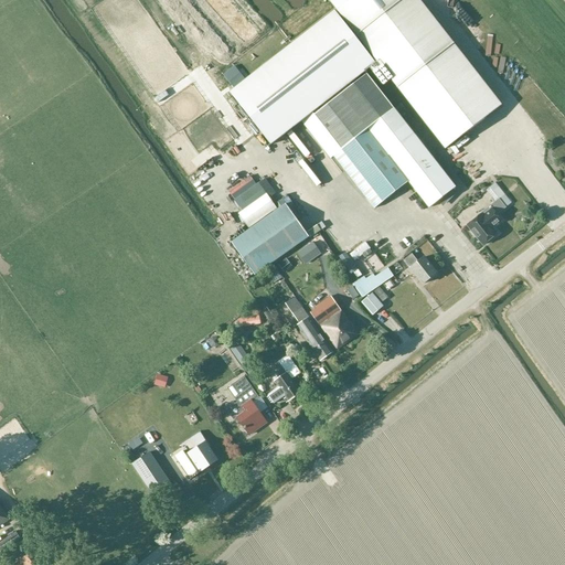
[(413,120),(400,104),(393,109),(365,72),(370,68),(384,86),(391,81),(445,150),(505,99),(426,0),(337,0),(340,3),(230,92),(270,146),(301,121),(330,159),(333,157),(373,209),(381,203),(407,182),(428,209),(445,195),(455,209),(464,201),(406,126),(413,120)]
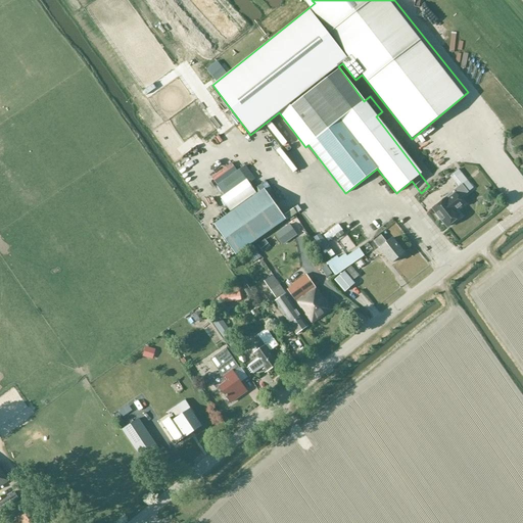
[(227,130),(235,125),(230,117),(222,123),(227,130)]
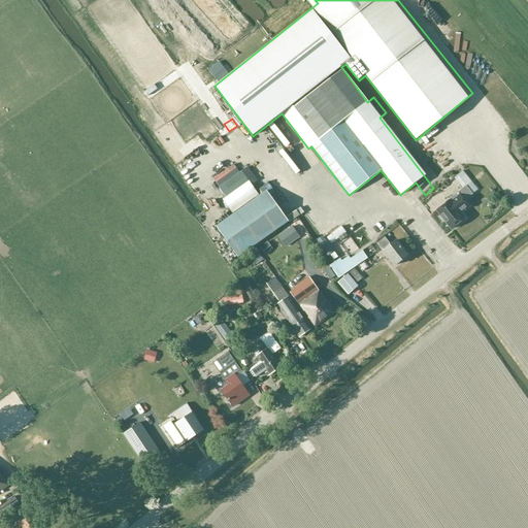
[(235,146),(240,141),(233,132),(227,136),(235,146)]
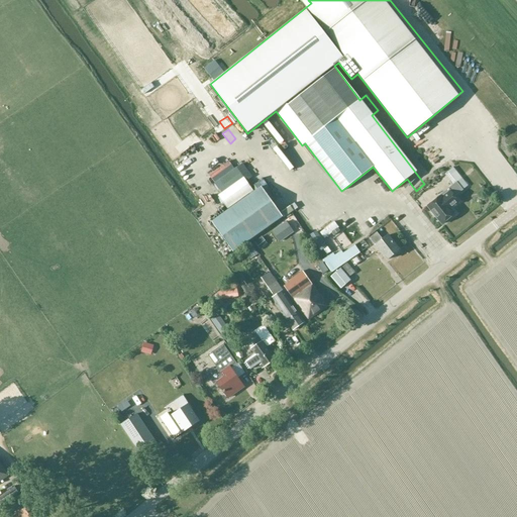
[(228,210),(254,192),(244,178),(218,196),(228,210)]
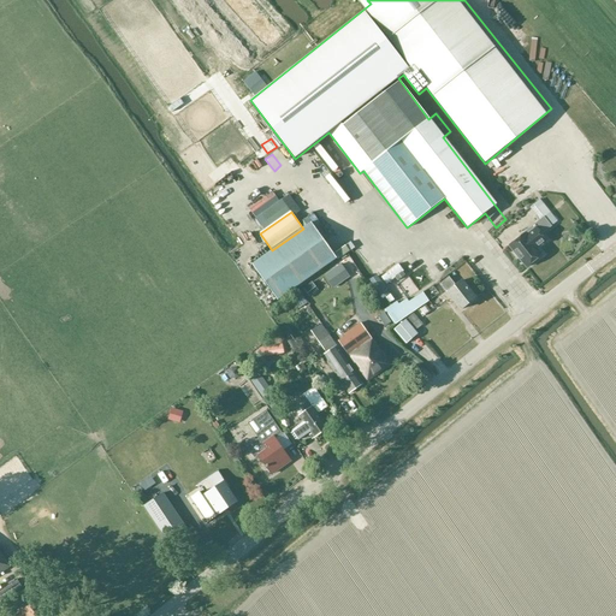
[(526,236),(525,235),(509,247),(527,268),(542,256),(537,249),(546,241),(542,235),(551,226),(544,218),(534,226),(535,229),(526,236)]
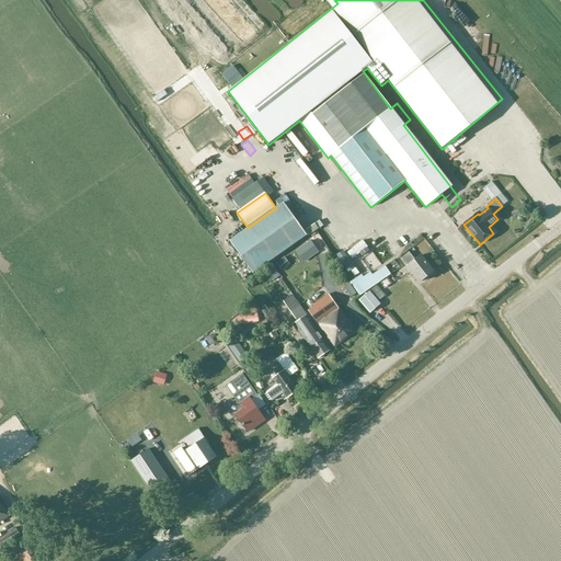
[(284,203),(276,208),(248,228),(229,241),(252,273),(307,235),(284,203)]
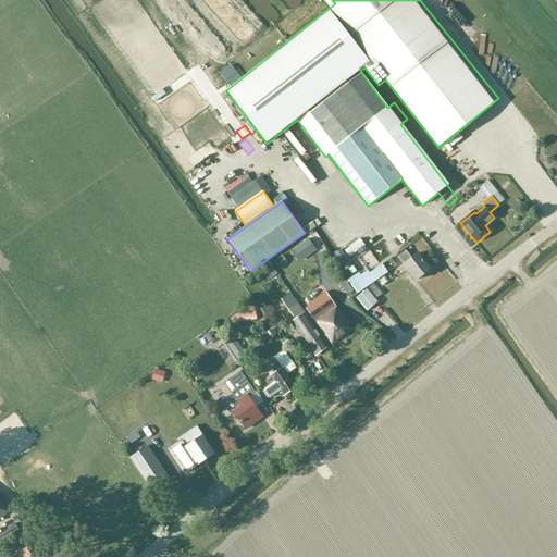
[(354,255),(370,243),(363,235),(348,247),(354,255)]
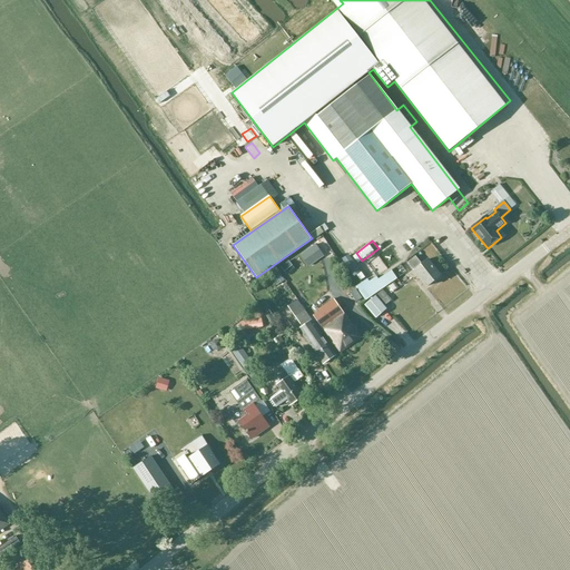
[(301,255),(308,266),(323,256),(315,245),(301,255)]
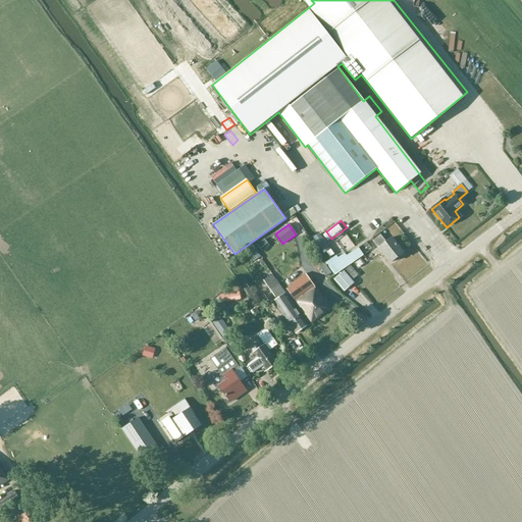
[(389,263),(403,253),(390,239),(385,243),(379,235),(371,241),(389,263)]
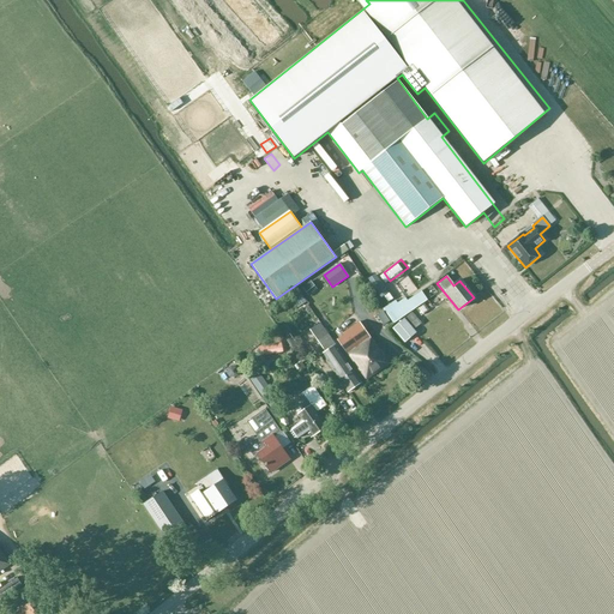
[(312,283),(304,289),(308,296),(317,290),(312,283)]
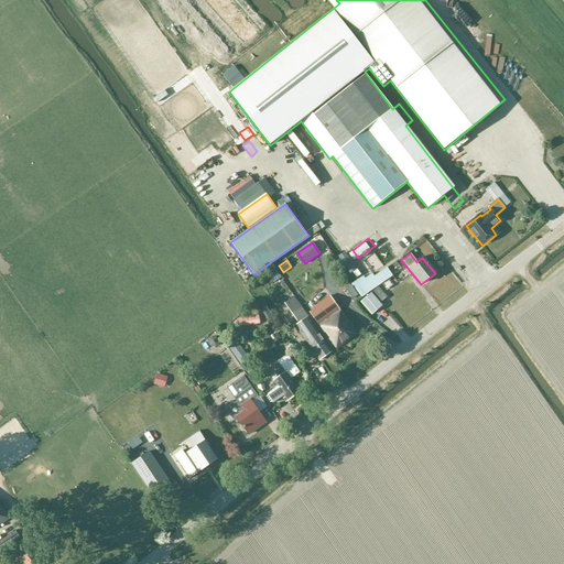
[(387,268),(375,277),(372,273),(365,279),(364,275),(351,284),(361,299),(393,277),(387,268)]
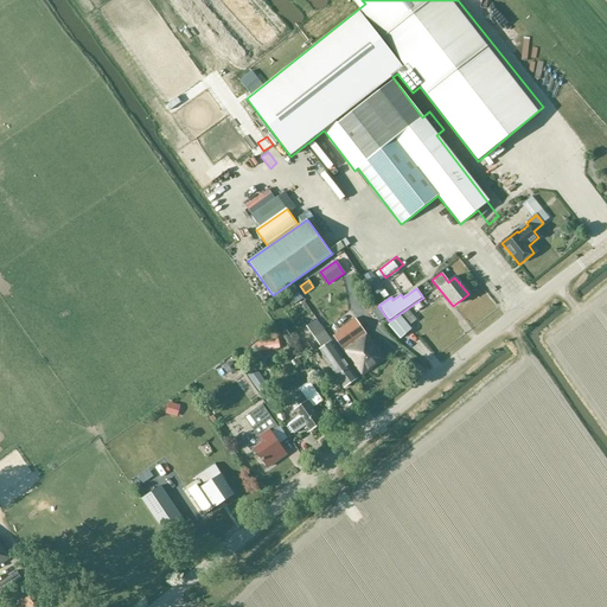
[(420,301),(413,306),(416,312),(423,306),(420,301)]
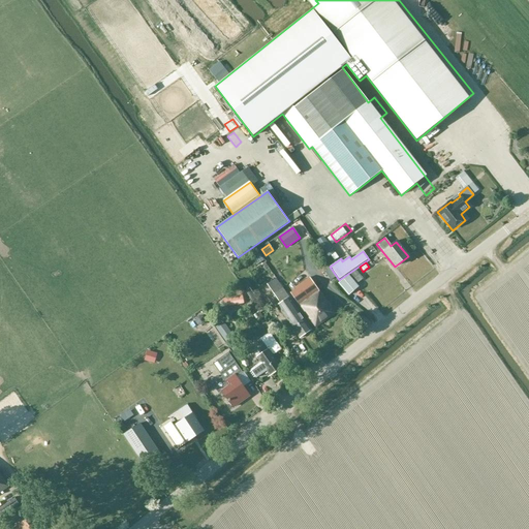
[(363,279),(355,270),(338,283),(349,296),(360,287),(356,284),(363,279)]
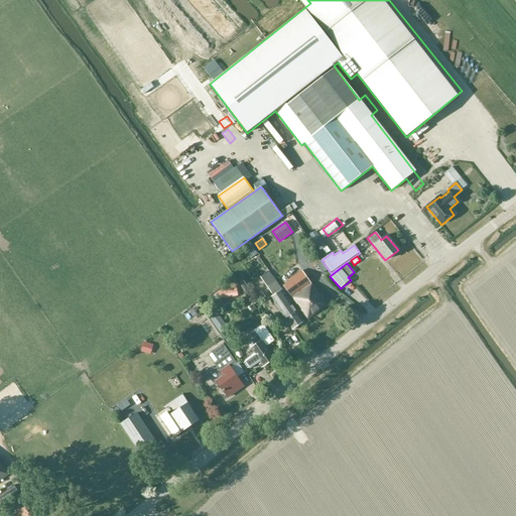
[(306,319),(326,306),(302,271),(289,280),(290,283),(284,287),(306,319)]
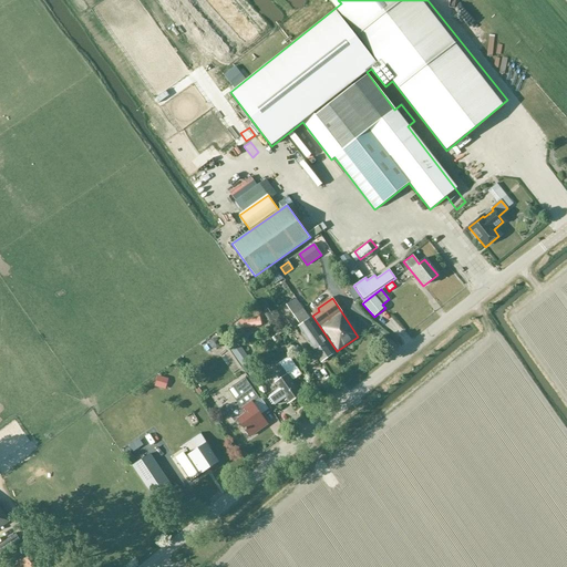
[(287,305),(294,316),(299,312),(303,309),(296,299),(287,305)]
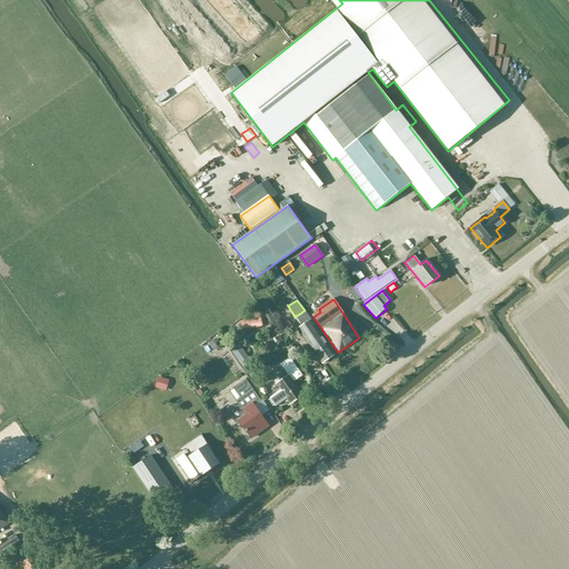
[(335,355),(311,321),(305,310),(300,313),(295,317),(302,328),(299,329),(322,363),(335,355)]
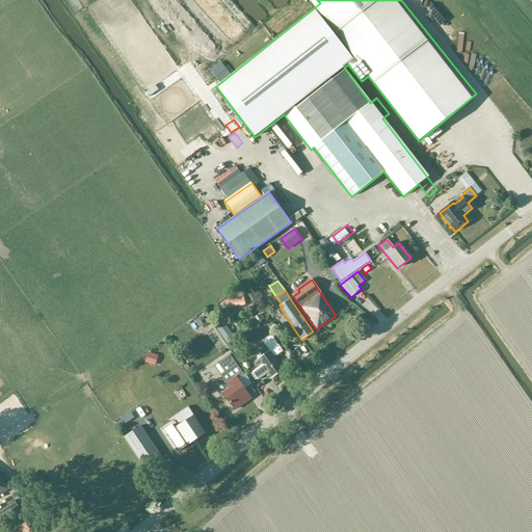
[(245,306),(244,297),(224,300),(227,310),(245,306)]
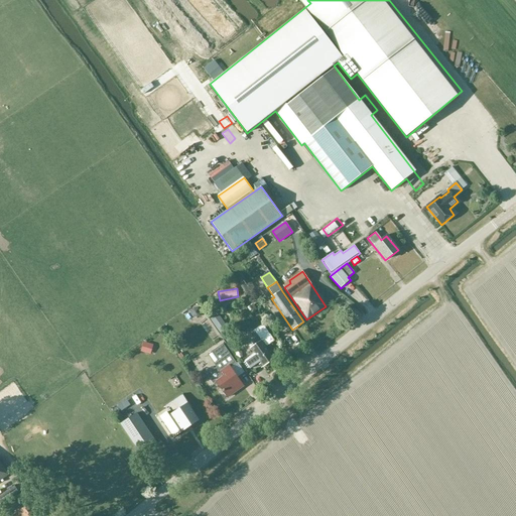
[(279,324),(277,320),(272,325),(269,321),(267,324),(271,330),(279,324)]
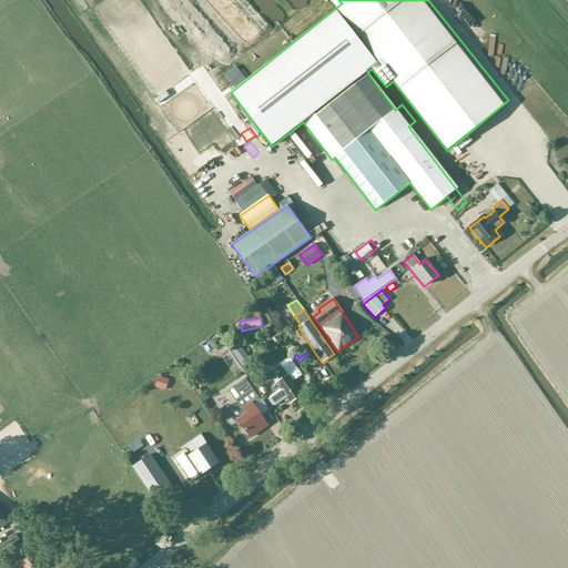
[(249,363),(243,354),(237,357),(249,374),(246,375),(251,381),(257,377),(253,372),(255,371),(250,362),(249,363)]
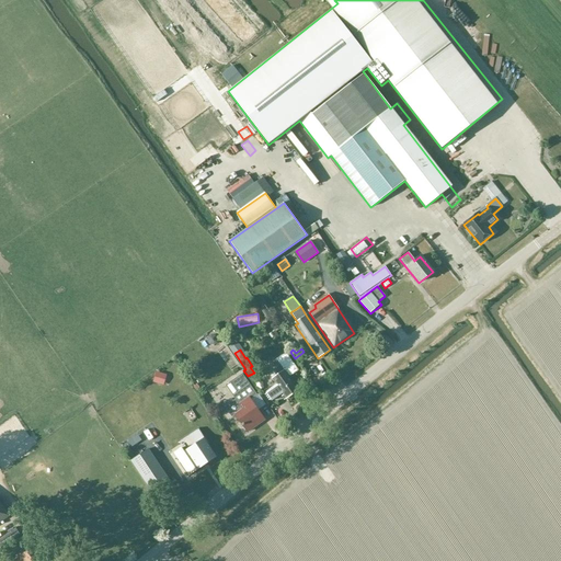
[(265,395),(264,398),(268,403),(272,403),(282,396),(286,401),(298,392),(287,377),(294,374),(298,370),(286,353),(274,362),(278,368),(270,375),(273,380),(272,381),(276,387),(265,395)]
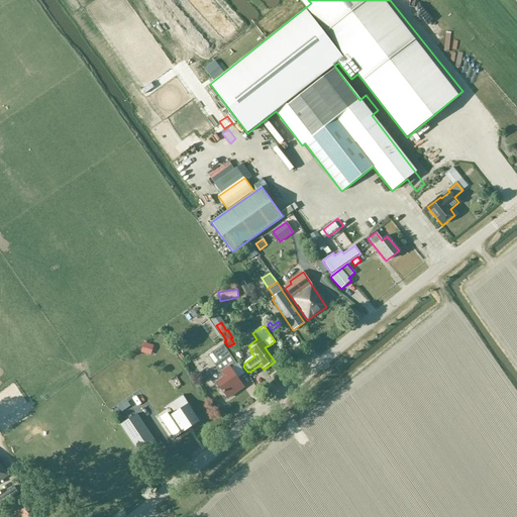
[(153,346),(144,343),(142,351),(151,354),(153,346)]
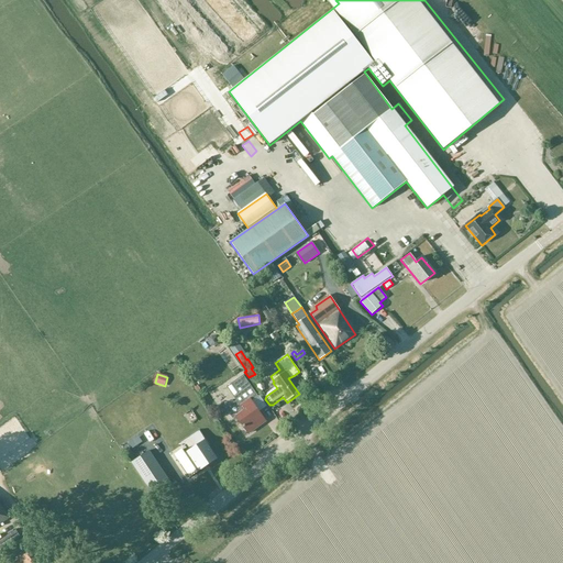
[(236,400),(225,408),(233,418),(236,416),(238,417),(249,433),(264,422),(254,408),(262,403),(257,396),(256,396),(250,387),(243,376),(228,387),(235,397),(236,400)]
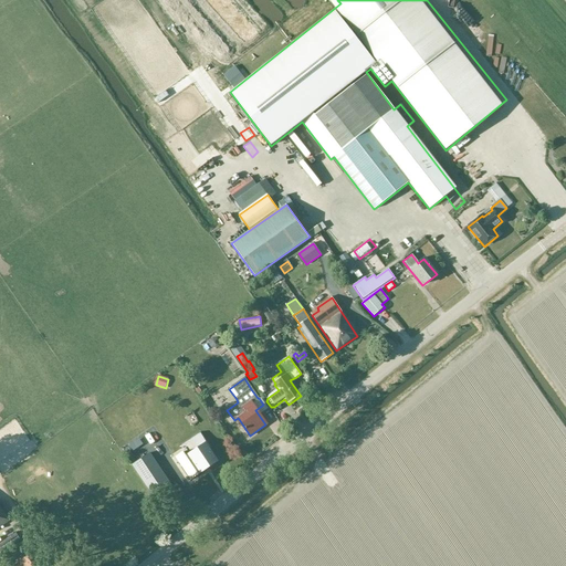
[(184,452),(175,458),(179,463),(180,463),(181,465),(180,465),(181,468),(182,467),(191,480),(219,462),(210,448),(211,448),(201,432),(190,440),(196,449),(186,456),(184,452)]
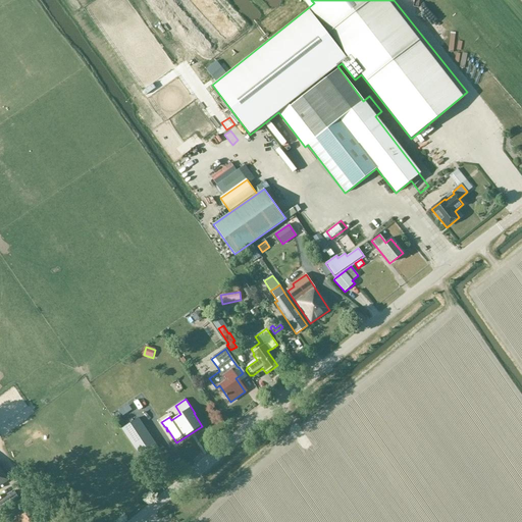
[(139,418),(134,421),(123,406),(114,412),(123,427),(121,429),(142,460),(160,449),(139,418)]
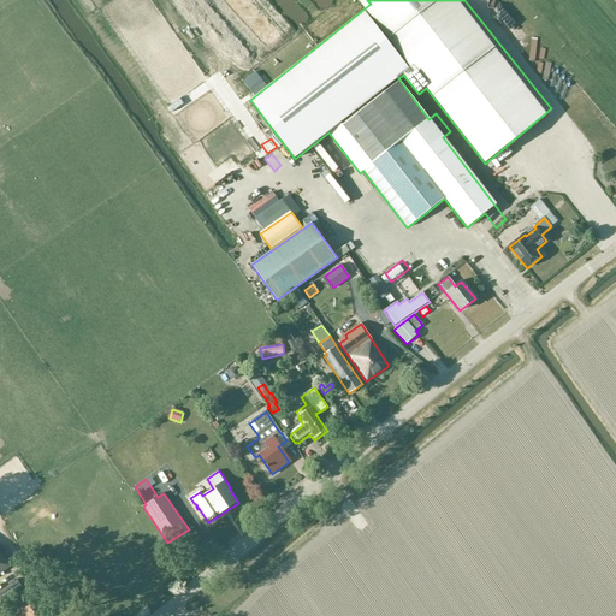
[(0,574),(11,567),(0,550),(0,574)]
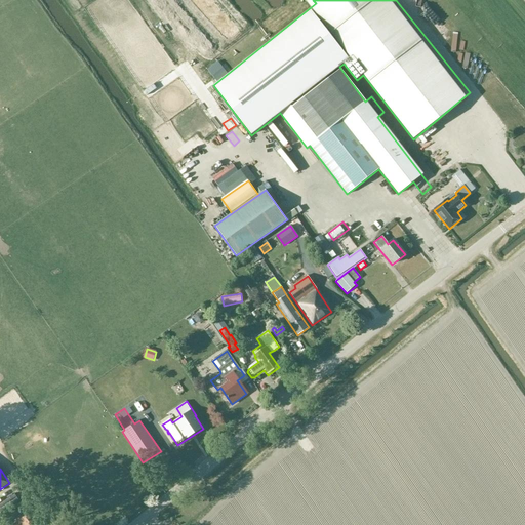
[(24,524),(37,524),(29,515),(21,521),(24,524)]
